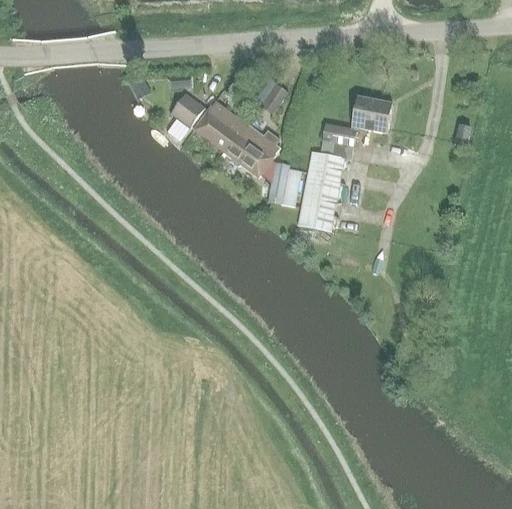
[(170,87),(191,86),(190,74),(170,75),(170,87)]
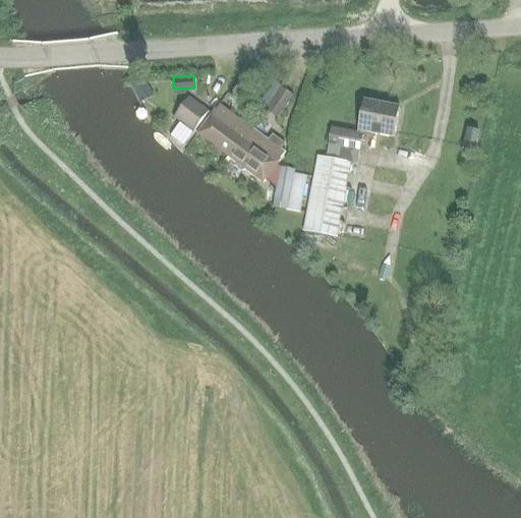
[(267,104),(280,85),(268,77),(255,96),(267,104)]
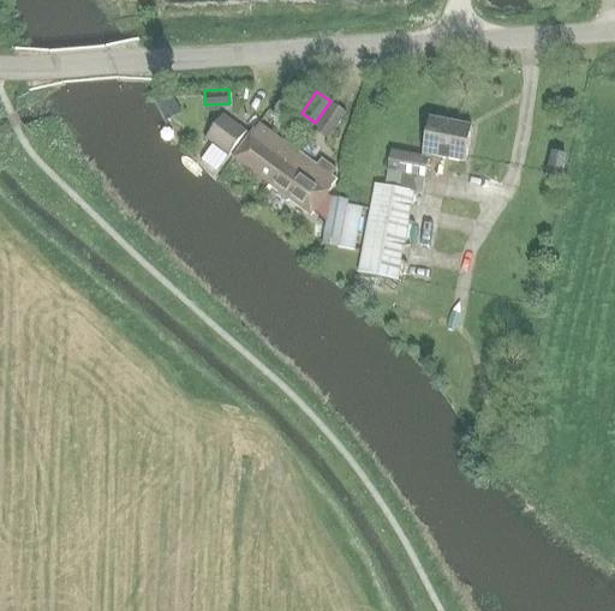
[(345,111),(330,101),(315,123),(312,126),(327,136),(345,111)]
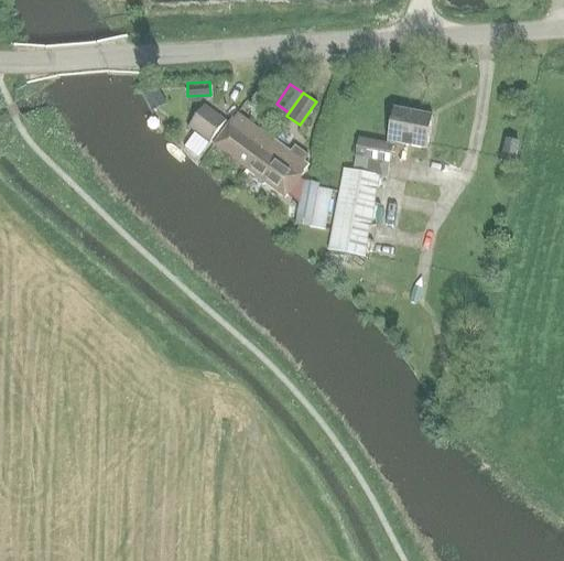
[(209,141),(226,119),(204,103),(187,125),(209,141)]
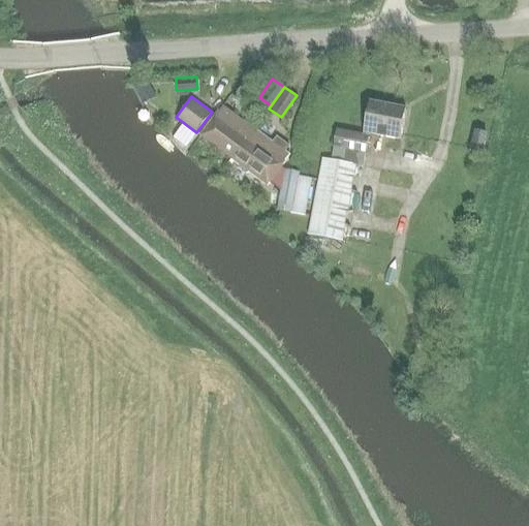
[(369,132),(401,137),(406,109),(370,101),(363,134),(337,129),(331,159),(322,157),(308,233),(341,240),(355,164),(363,165),(369,132)]
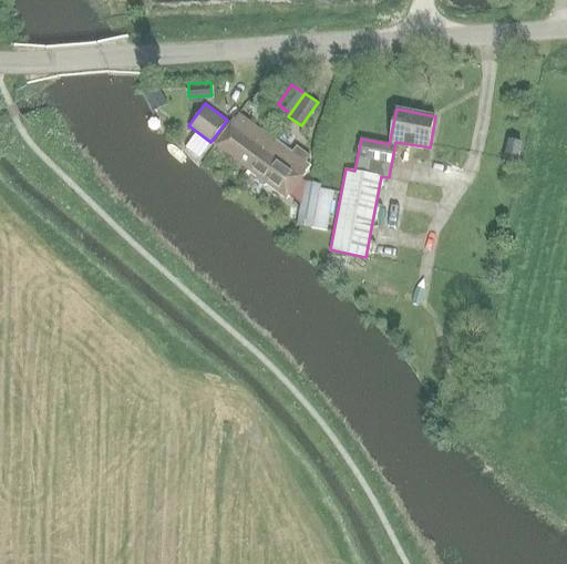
[(215,144),(233,157),(250,171),(272,141),(237,114),(215,144)]
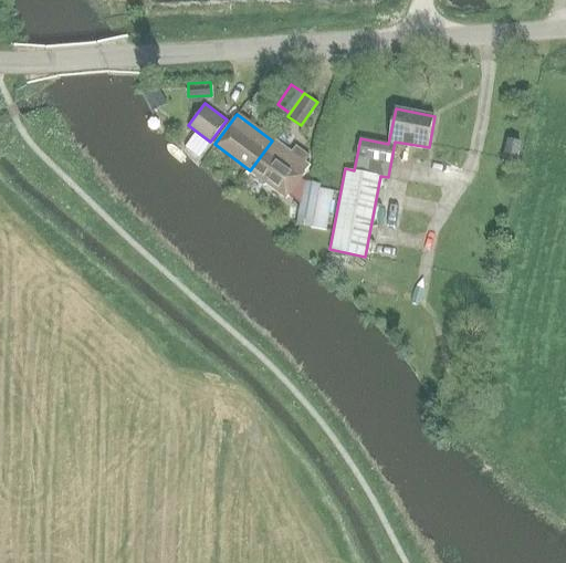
[(515,163),(521,142),(509,139),(504,159),(515,163)]
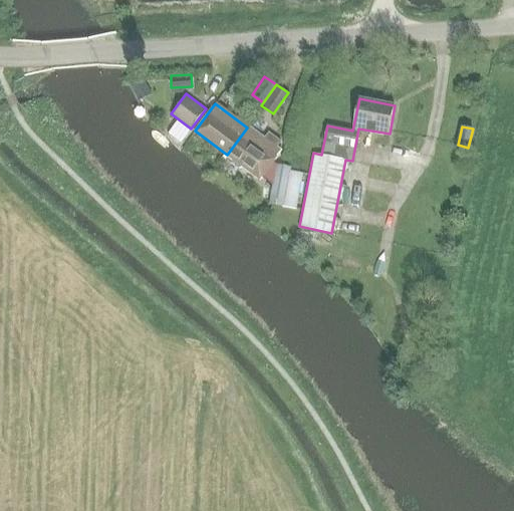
[(262,139),(247,128),(227,155),(259,179),(262,175),(272,183),(275,164),(273,159),(279,152),(274,148),(278,142),(267,133),(262,139)]
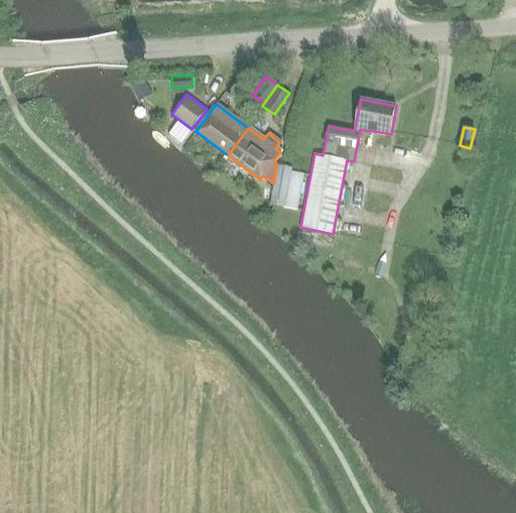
[(276,164),(273,183),(269,204),(297,209),(305,168),(276,164)]
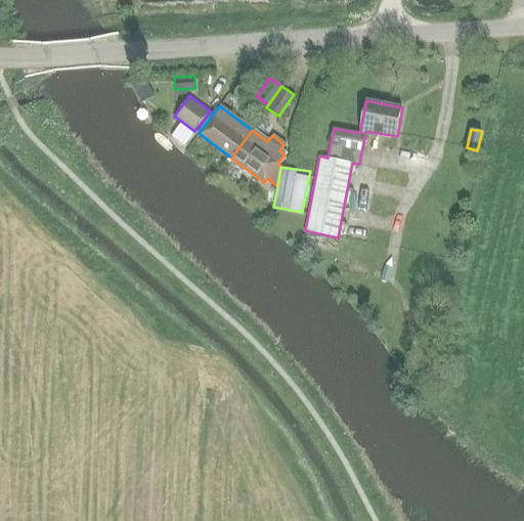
All buildings are outlined.
